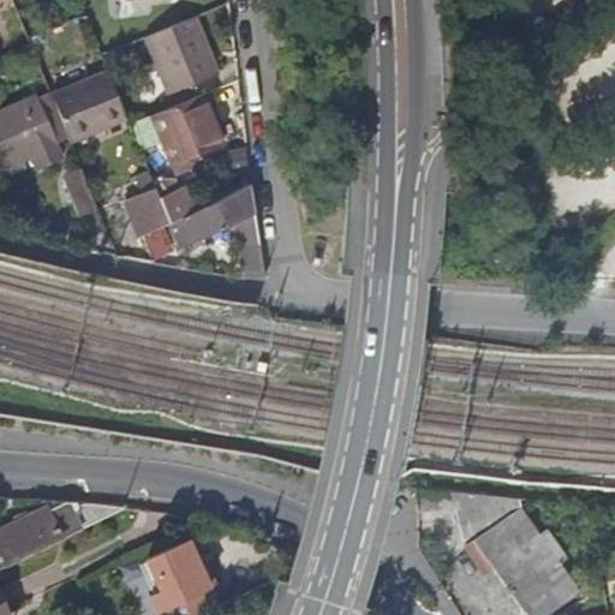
[(197,57),(206,53),(195,19),(155,33),(179,93),(207,83),(197,57)]
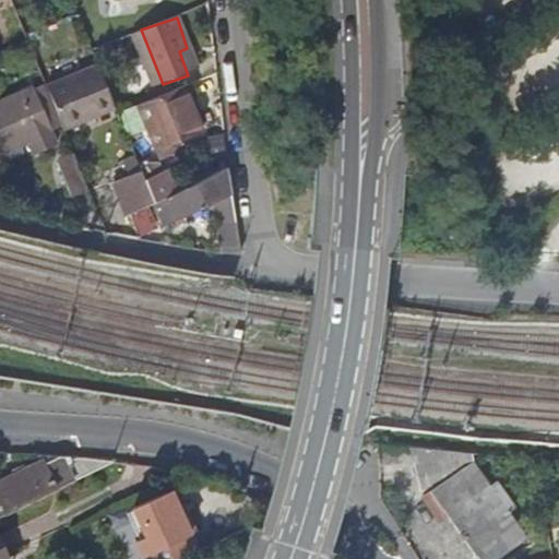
[(141,30),(125,36),(143,90),(163,84),(141,30)]
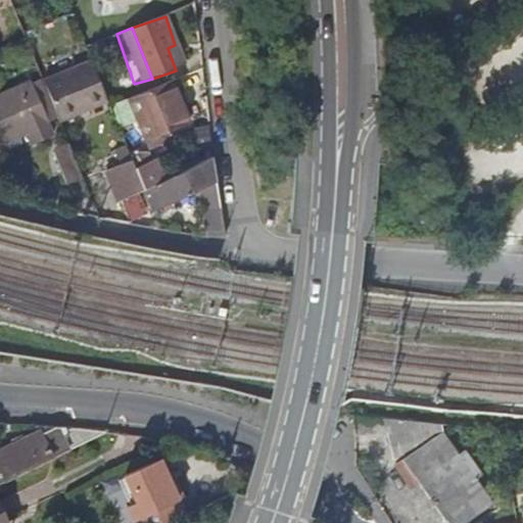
[(183,68),(175,45),(168,48),(176,70),(183,68)]
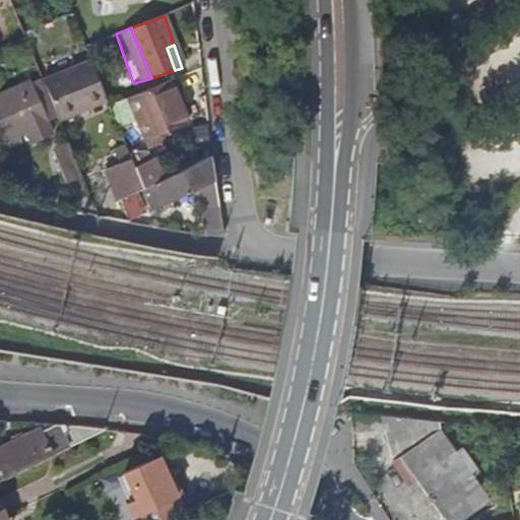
[(108,99),(90,58),(44,77),(59,116),(60,118),(108,99)]
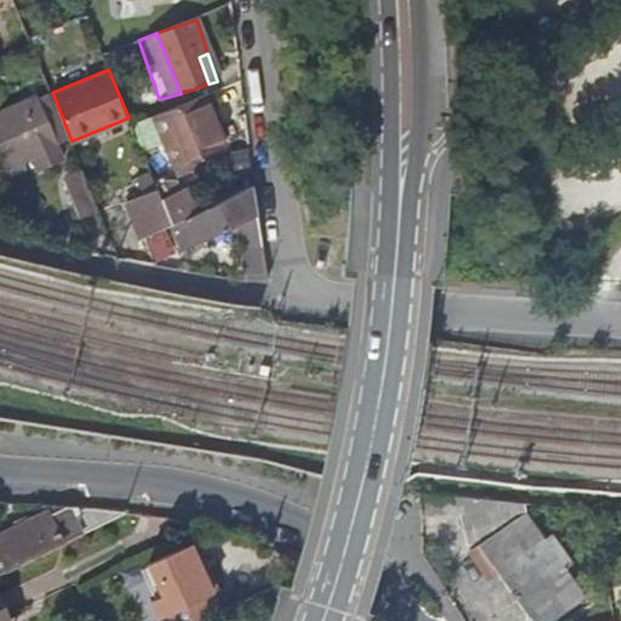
[(38,98),(56,144),(70,138),(52,92),(38,98)]
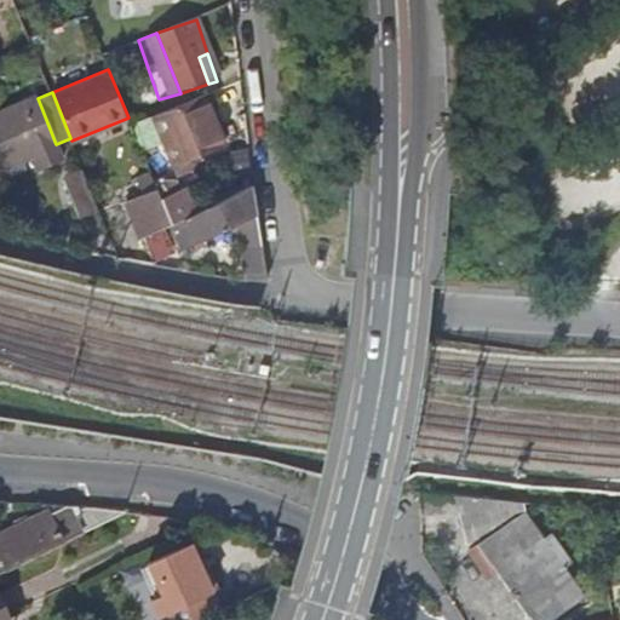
[(218,112),(212,93),(184,103),(204,153),(222,147),(212,114),(218,112)]
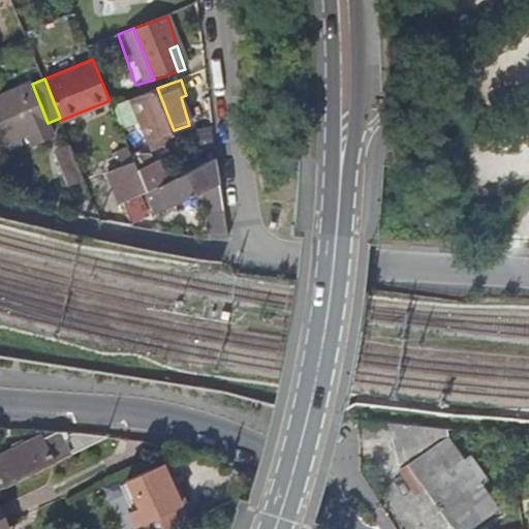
[(53,136),(48,123),(32,84),(0,96),(0,135),(3,142),(19,135),(27,132),(32,146),(53,136)]
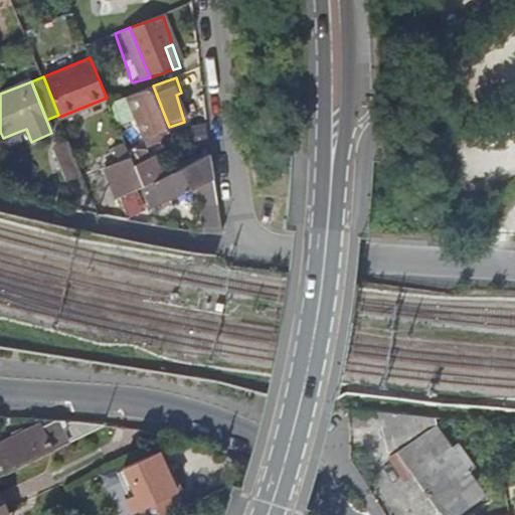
[(127,95),(135,116),(142,137),(144,136),(157,132),(169,127),(153,86),(127,95)]
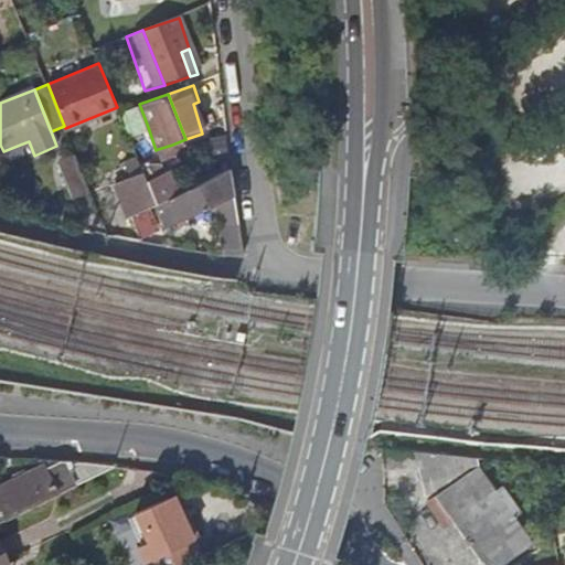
[(134,131),(148,127),(139,104),(125,108),(134,131)]
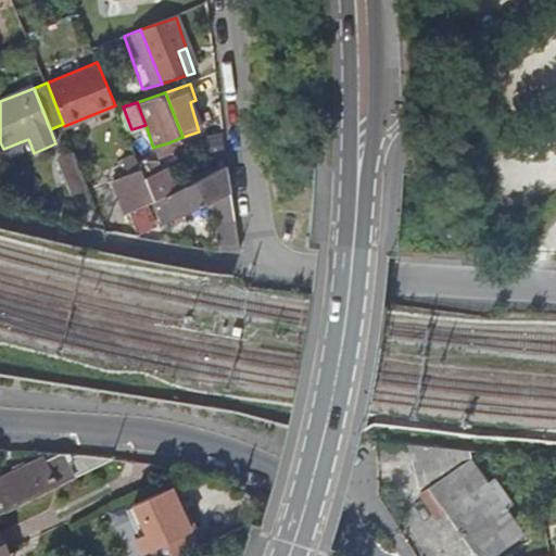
[(23,153),(20,142),(3,149),(8,160),(23,153)]
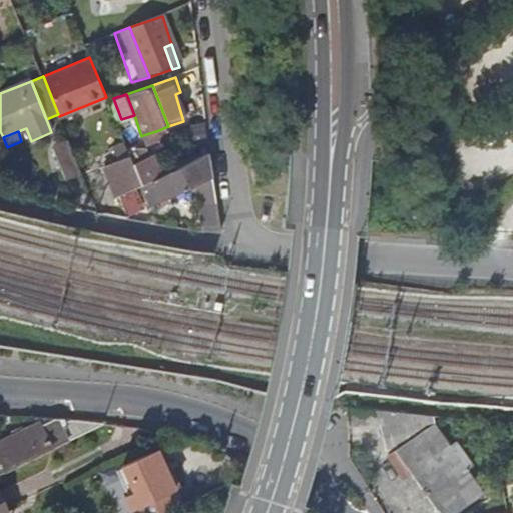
[(159,138),(156,131),(143,135),(146,142),(159,138)]
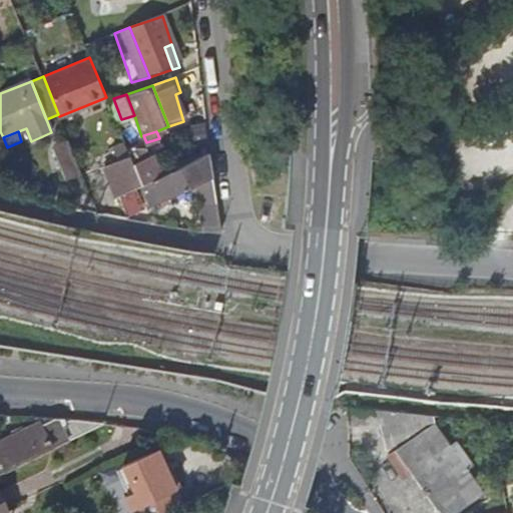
[(67,180),(82,174),(69,140),(53,147),(67,180)]
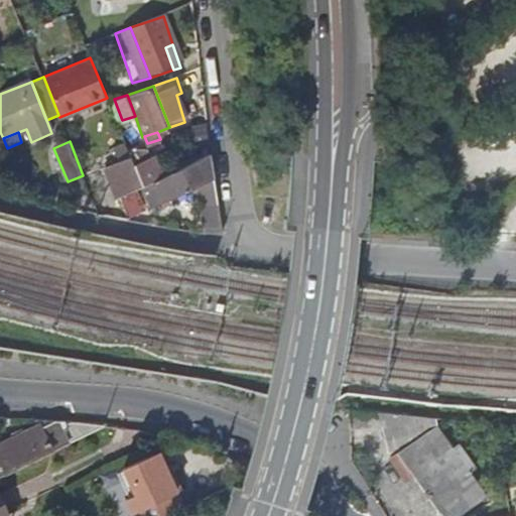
[(143,147),(129,153),(141,183),(160,176),(152,155),(147,156),(143,147)]
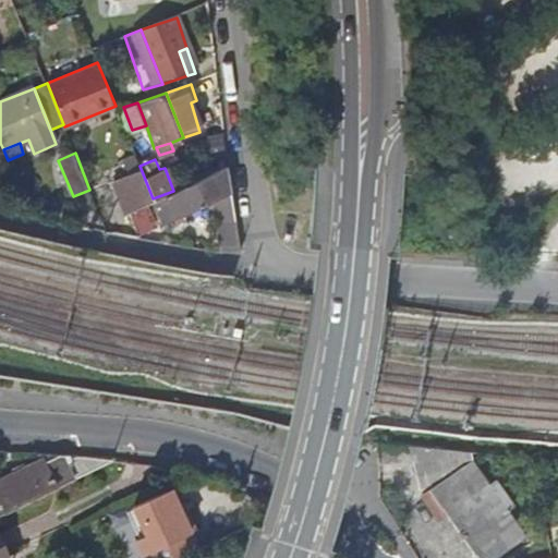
[(112,177),(125,209),(153,198),(140,166),(112,177)]
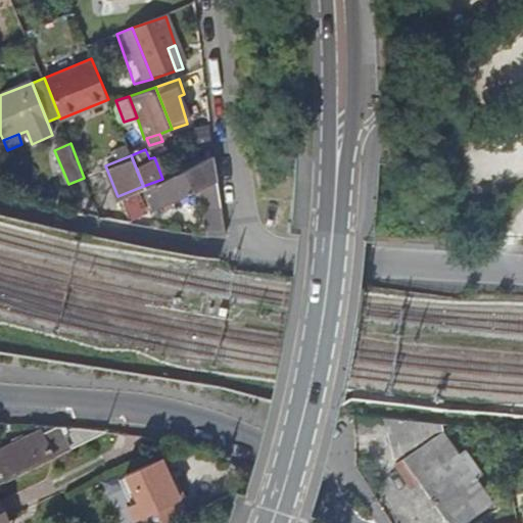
[(221,207),(211,159),(188,169),(162,179),(143,186),(147,197),(161,192),(164,200),(203,186),(208,209),(202,211),(206,234),(226,234),(221,207)]
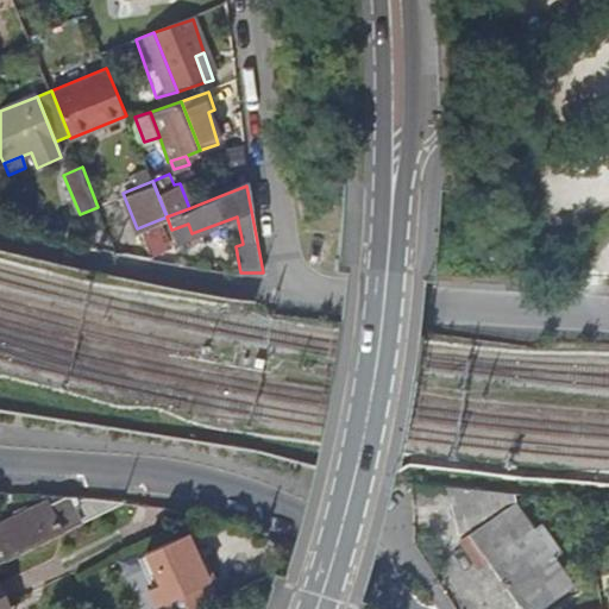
[(494,514),(496,491),(450,487),(457,510),(494,514)]
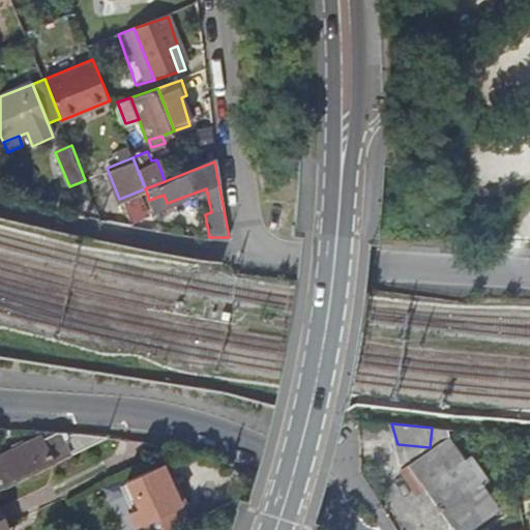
[(39,468),(53,461),(40,437),(27,442),(25,438),(12,443),(15,449),(0,455),(0,463),(5,473),(35,460),(39,468)]
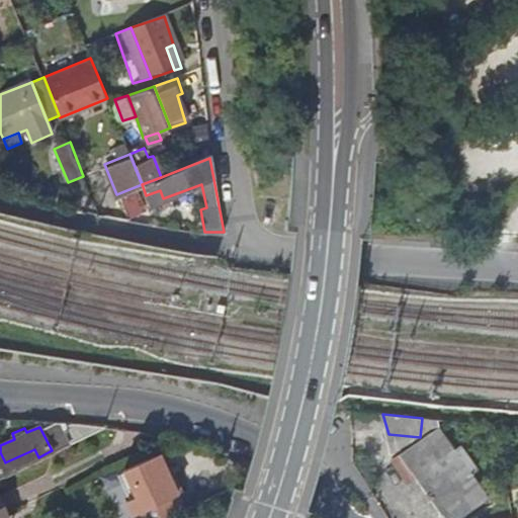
[(441,429),(401,457),(442,514),(443,513),(447,517),(463,517),(491,500),(441,429)]
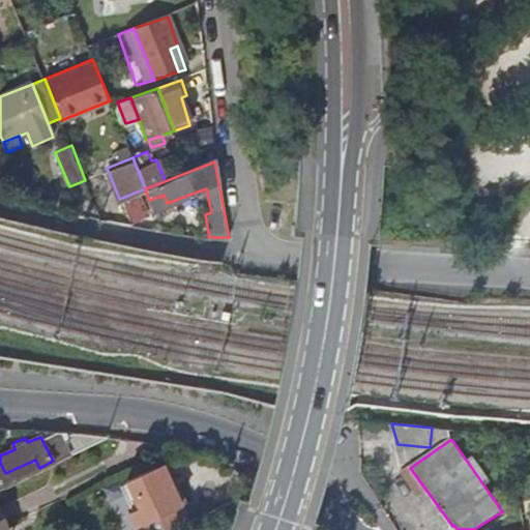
[(166,467),(128,482),(140,509),(176,493),(166,467)]
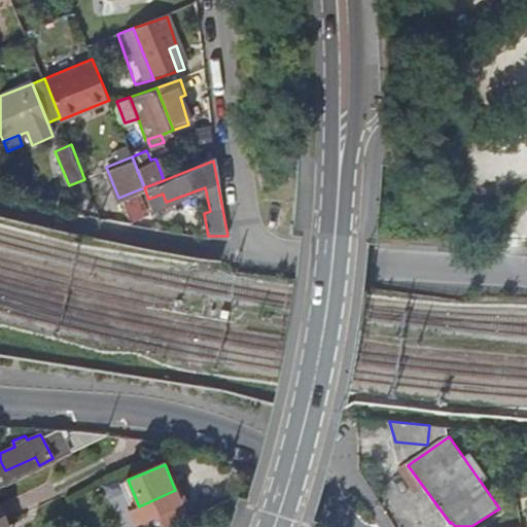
[(149,520),(152,526),(174,526),(192,519),(185,503),(149,520)]
